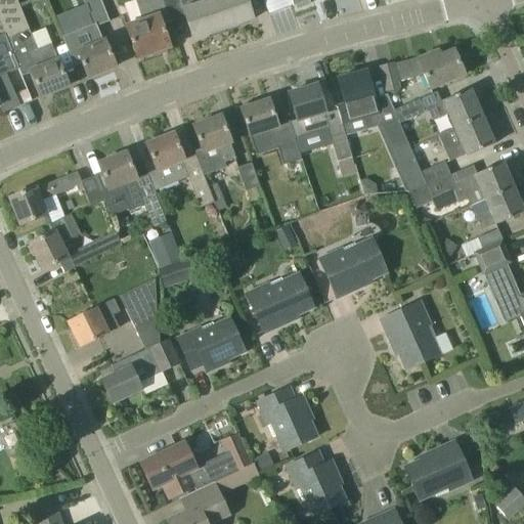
[(51,45),(37,51),(15,0),(0,0),(0,24),(22,76),(30,73),(40,97),(68,86),(51,45)]
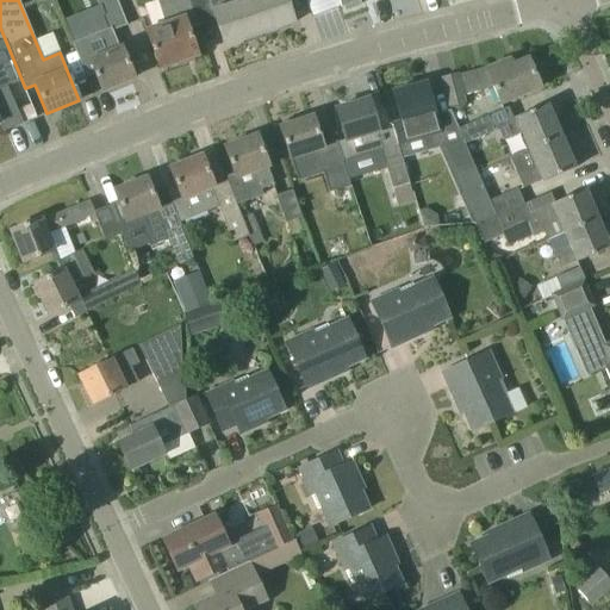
[(94,0),(109,32),(126,25),(114,0),(94,0)]
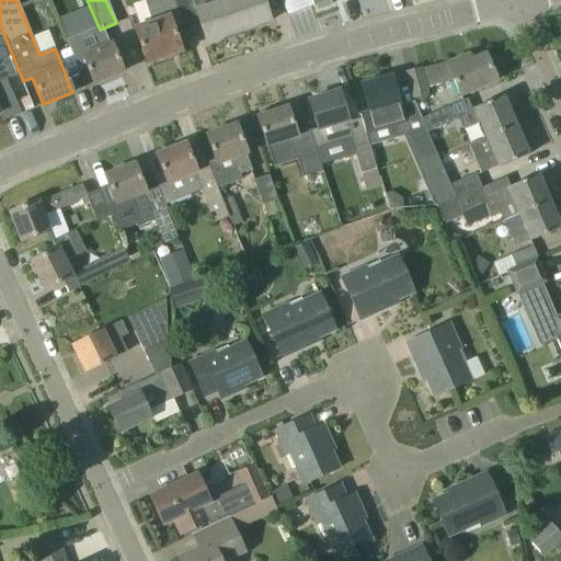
[(182,24),(173,0),(153,0),(161,19),(134,29),(146,64),(181,52),(173,27),(182,24)]
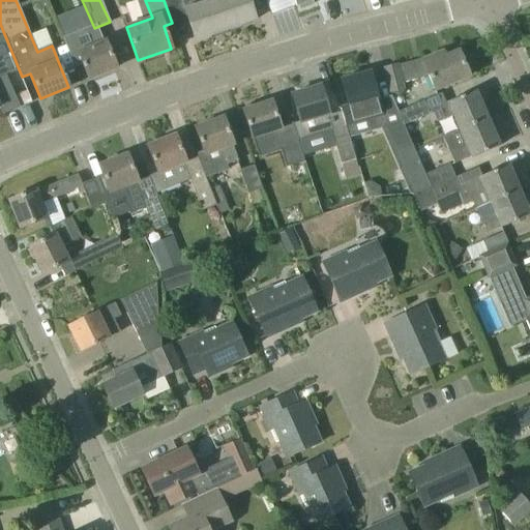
[(214,0),(180,0),(184,9),(183,9),(195,40),(226,30),(214,0)]
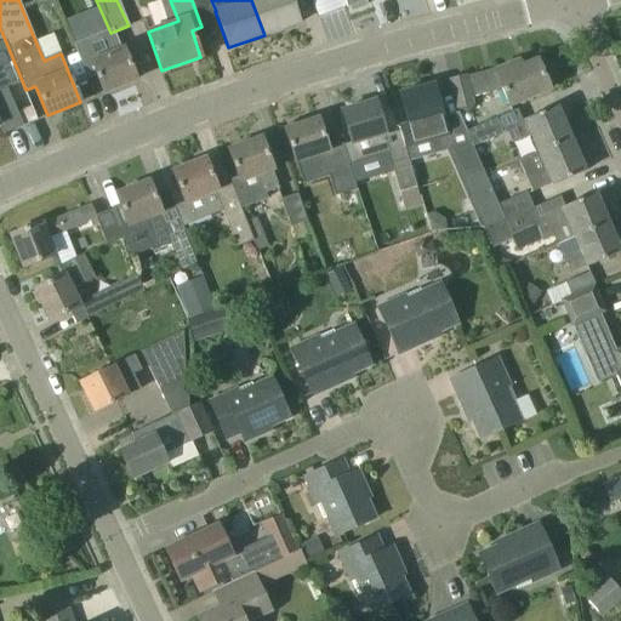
[(251,0),(265,35),(298,23),(290,0),(251,0)]
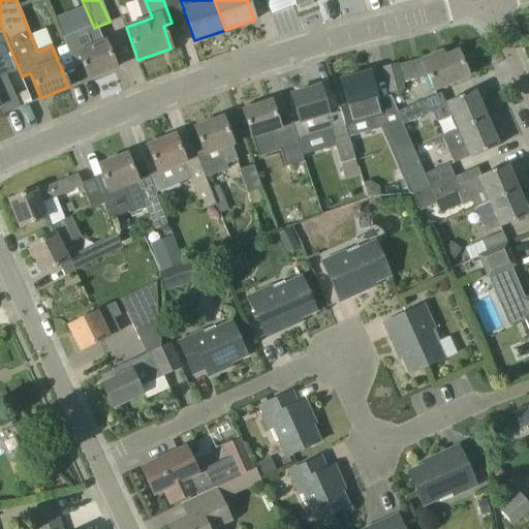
[(291,0),(294,6),(298,5),(300,9),(312,4),(310,0),(311,0),(291,0)]
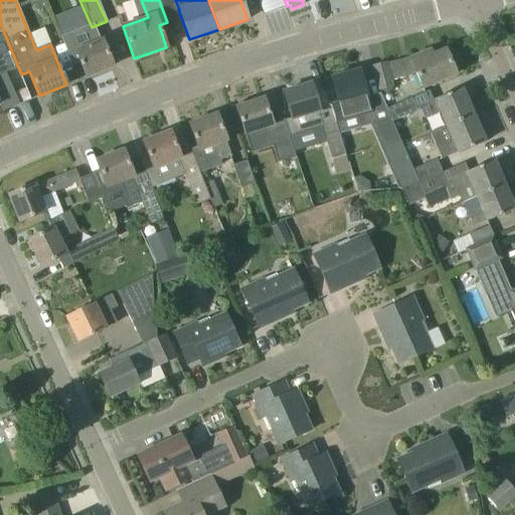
[(75,51),(77,58),(86,77),(113,66),(103,40),(88,46),(81,31),(70,36),(76,51),(75,51)]
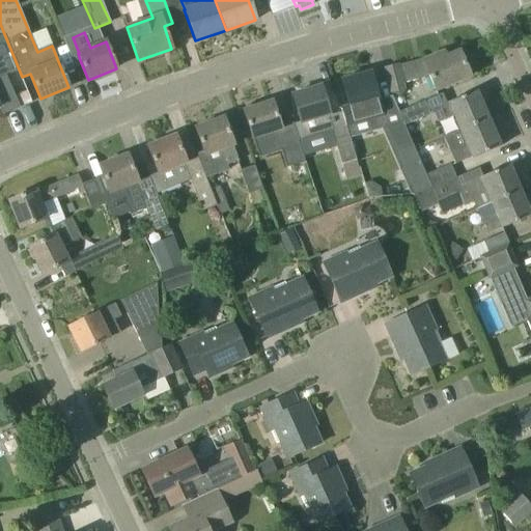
[(420,72),(423,78),(428,77),(435,91),(470,76),(458,51),(445,57),(443,52),(423,60),(422,59),(384,68),(390,92),(404,89),(402,83),(417,80),(417,72),(420,72)]
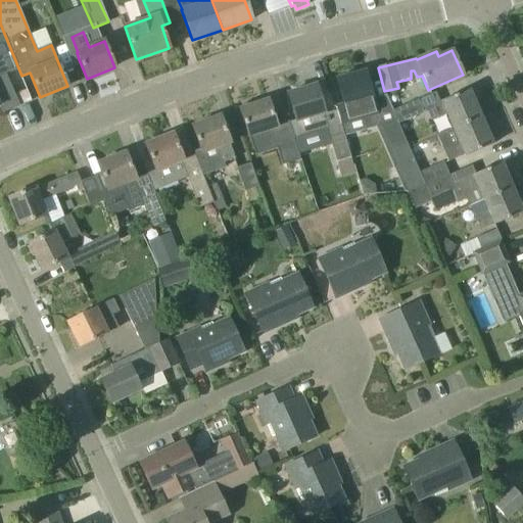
[(336,80),(342,104),(335,106),(341,126),(364,121),(363,117),(375,114),(371,99),(372,98),(365,72),(336,80)]
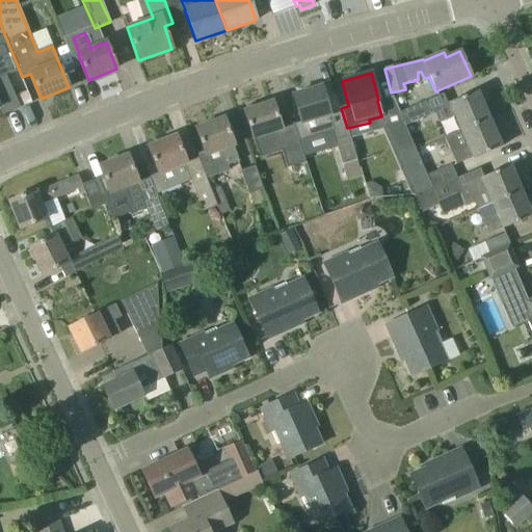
[(8,95),(12,92),(5,77),(0,78),(0,107),(12,102),(8,95)]
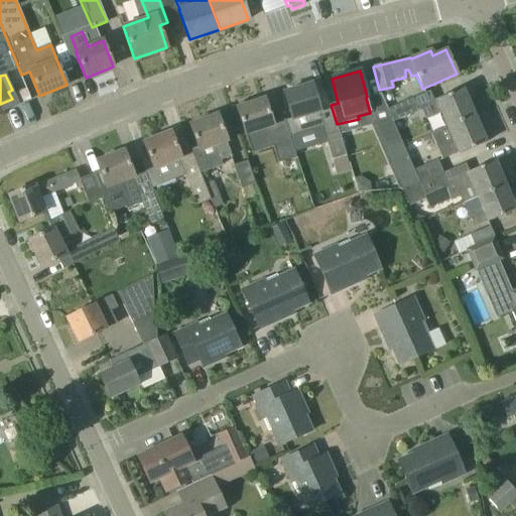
[(291,118),(285,120),(289,136),(323,126),(317,111),(319,111),(311,84),(283,93),(291,118)]
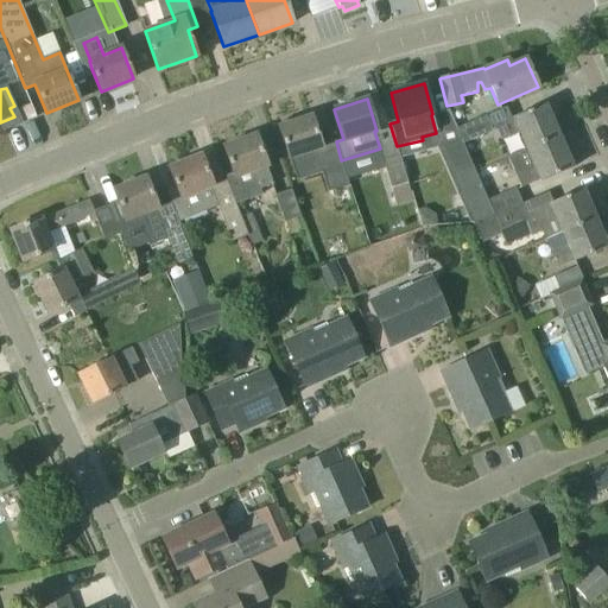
[(525,150),(558,135),(544,103),(512,118),(512,119),(493,127),(499,141),(518,133),(525,150)]
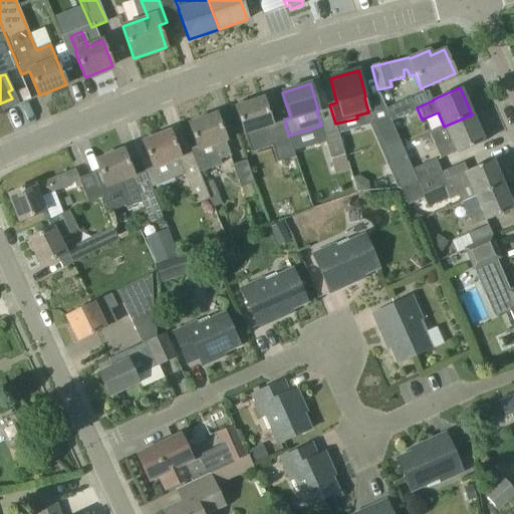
[(260,131),(264,144),(275,141),(270,124),(271,124),(263,98),(235,107),(244,136),(260,131)]
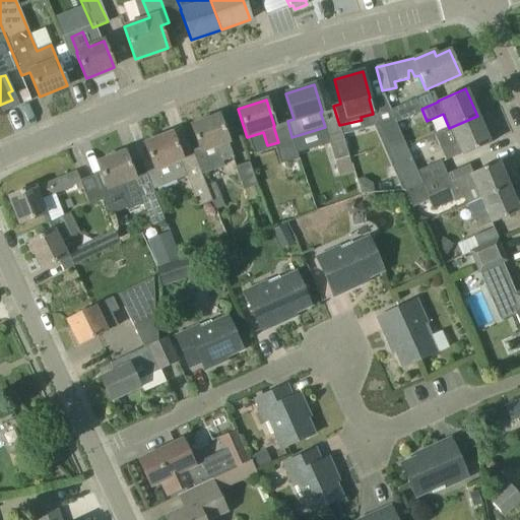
[(395,122),(418,112),(413,100),(390,110),(394,120),(395,122)]
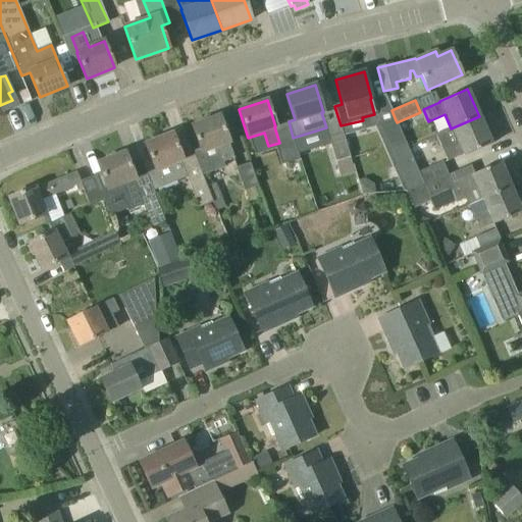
[(193,151),(194,155),(202,175),(223,168),(221,162),(232,158),(227,143),(228,142),(219,116),(192,126),(200,149),(193,151)]
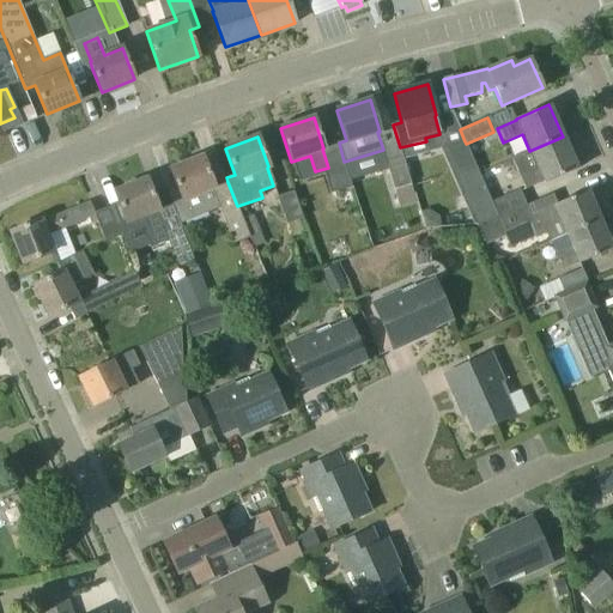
[(563,137),(529,151),(511,159),(526,190),(544,182),(545,184),(577,169),(563,137)]
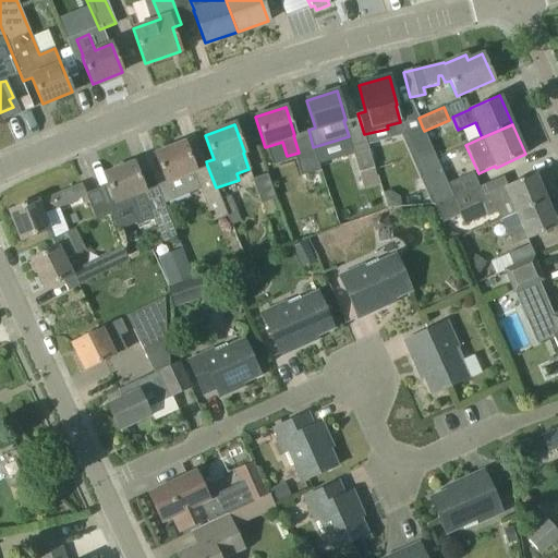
[(453,197),(447,184),(434,153),(424,131),(423,129),(408,135),(417,159),(437,205),(453,197)]
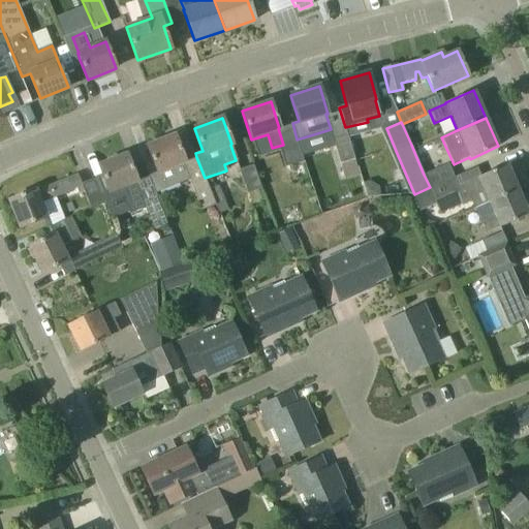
[(215,205),(205,178),(196,157),(195,157),(197,161),(185,166),(183,162),(185,161),(175,135),(147,146),(157,173),(149,176),(155,193),(189,179),(201,210),(215,205)]
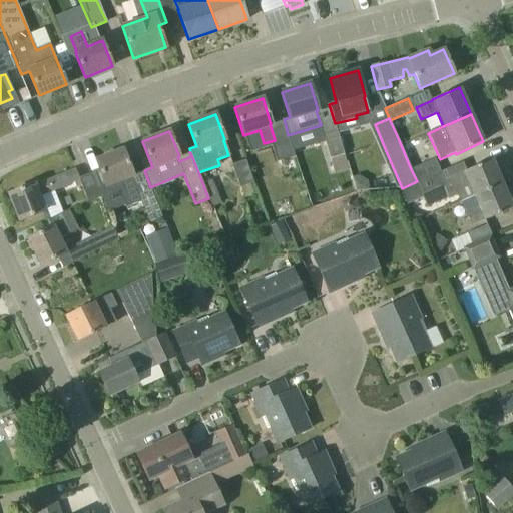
[(337,131),(324,135),(330,158),(335,175),(337,174),(349,170),(344,154),(337,131)]
